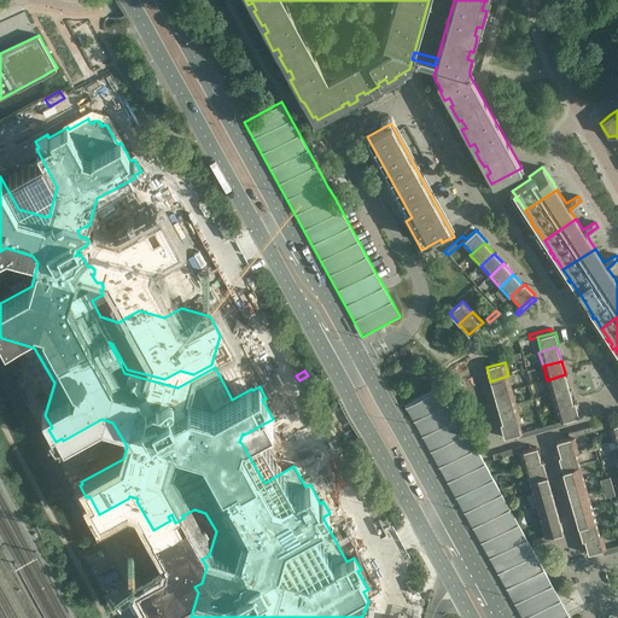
[(569,389),(565,374),(547,380),(551,394),(569,389)]
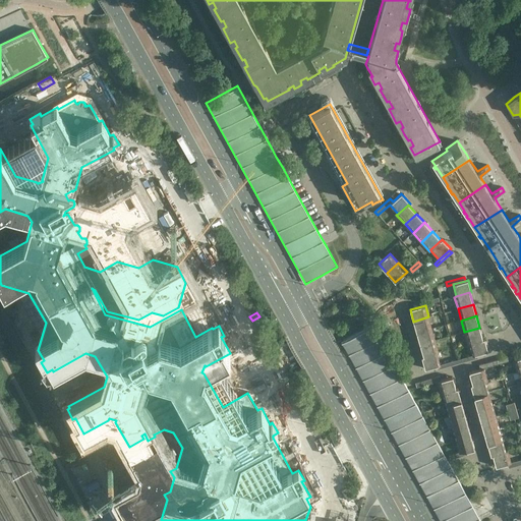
[(431,329),(428,316),(413,322),(416,333),(431,329)]
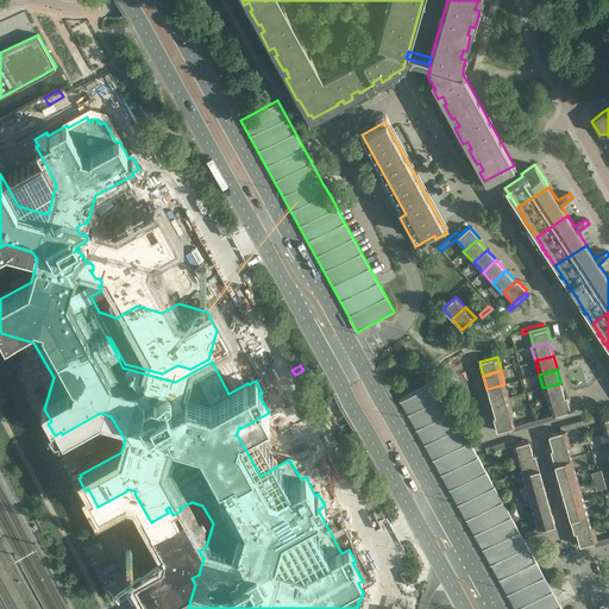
[(562,608),(554,596),(532,554),(435,378),(396,401),(513,608),(562,608)]
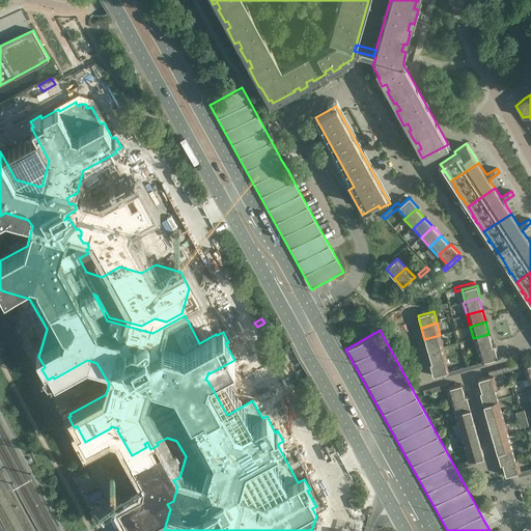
[(478,350),(492,345),(488,334),(473,338),(477,351),(478,350)]
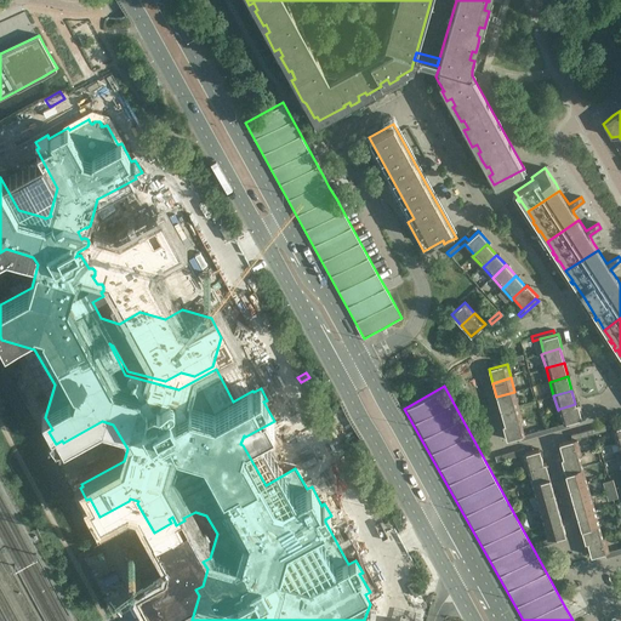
[(518,405),(514,392),(496,397),(501,411),(518,405)]
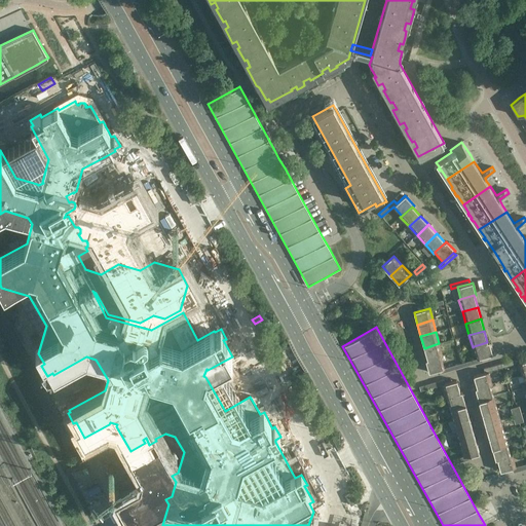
[(492,354),(489,342),(487,342),(474,346),(478,359),(481,358),(492,354)]
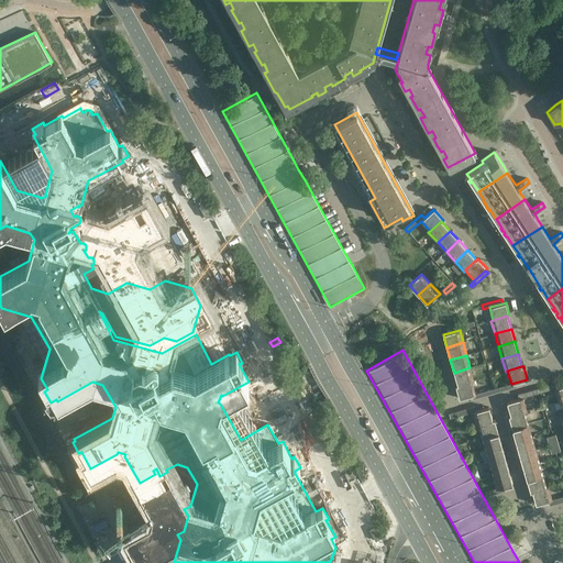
[(474,381),(470,367),(454,373),(457,385),(472,381),(474,381)]
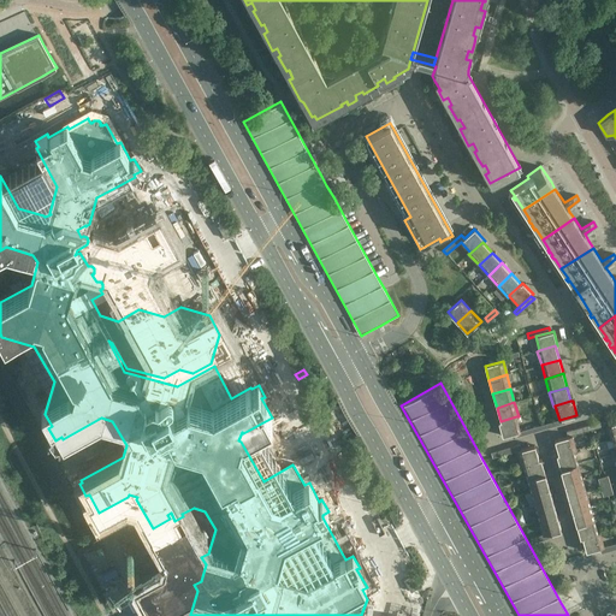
[(520,431),(516,416),(501,421),(498,422),(502,436),(515,432),(520,431)]
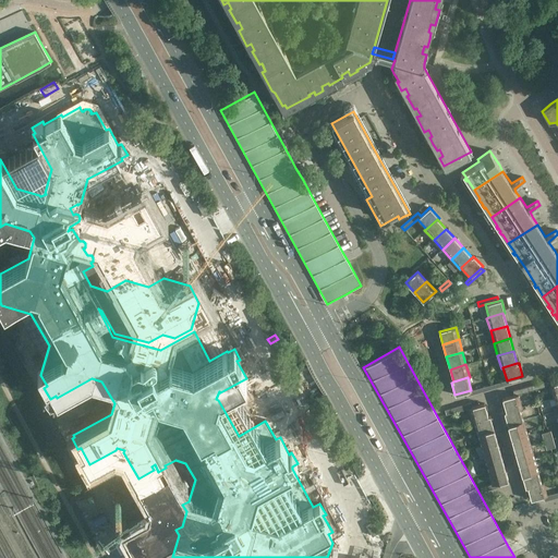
[(468,396),(511,384),(510,379),(507,380),(471,390),(466,391),(468,396)]
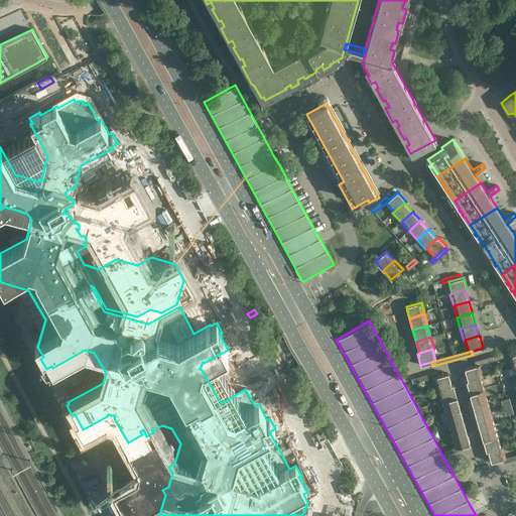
[(476,366),(480,365),(508,356),(512,355),(511,351),(475,361),(476,366)]
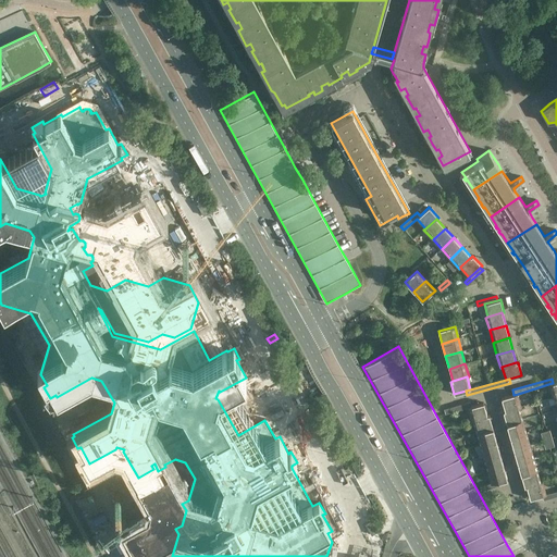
[(518,394),(514,395),(502,398),(505,411),(519,407),(521,406),(518,394)]
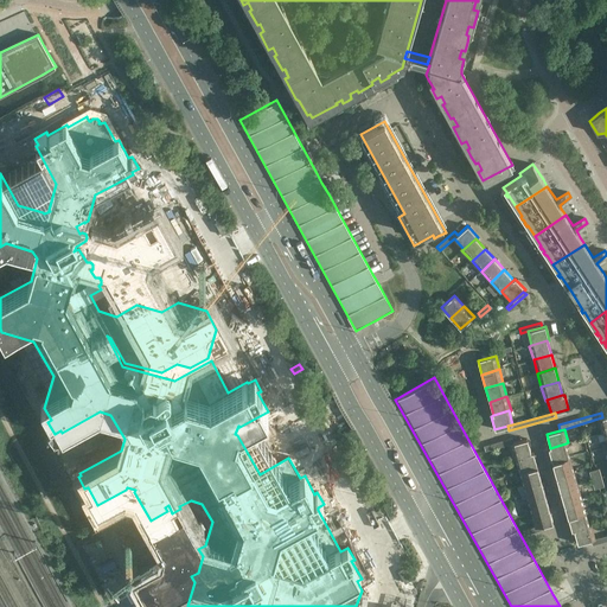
[(485,452),(510,445),(513,443),(512,438),(484,446),(485,452)]
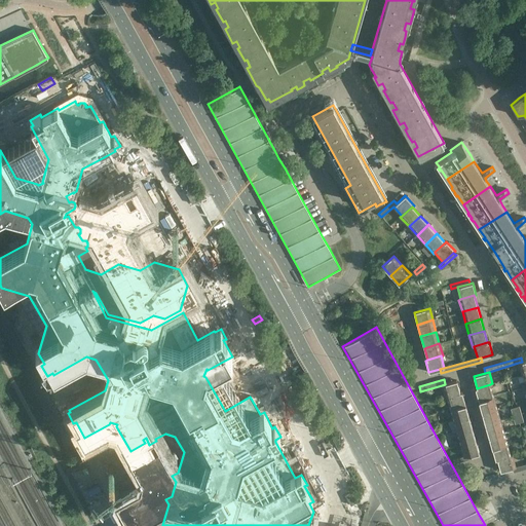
[(456,380),(445,384),(442,385),(445,398),(447,397),(460,392),(456,380)]
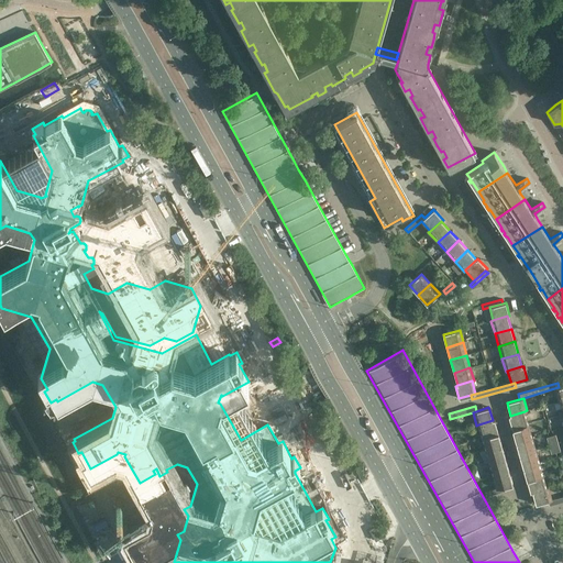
[(528,423),(525,411),(510,416),(508,416),(512,429),(528,423)]
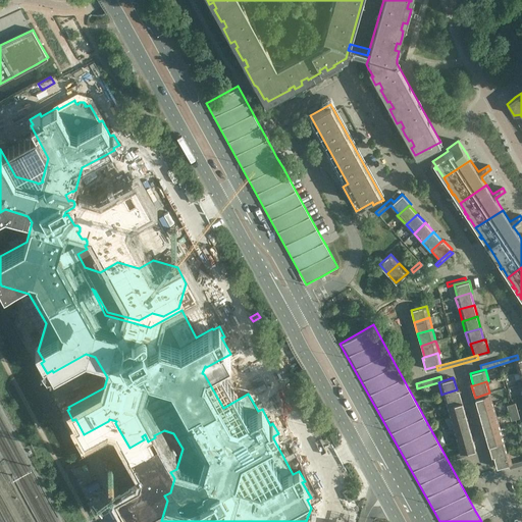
[(462,401),(459,389),(457,389),(444,394),(447,406),(462,401)]
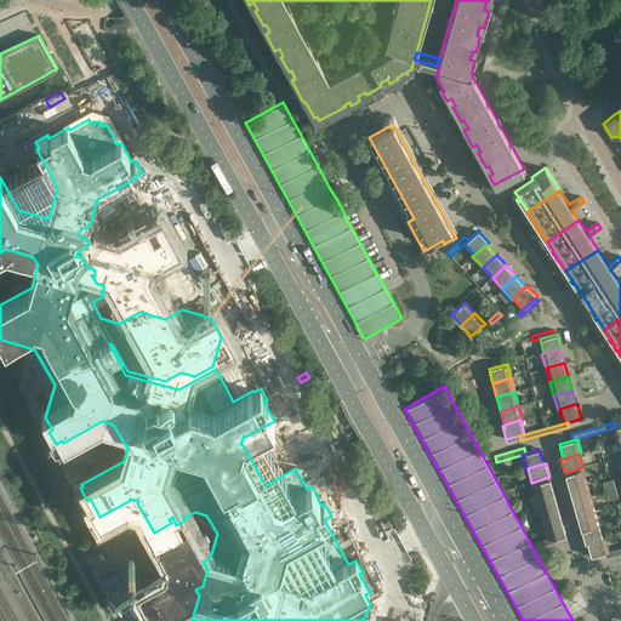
[(587,482),(582,467),(565,473),(569,486),(587,482)]
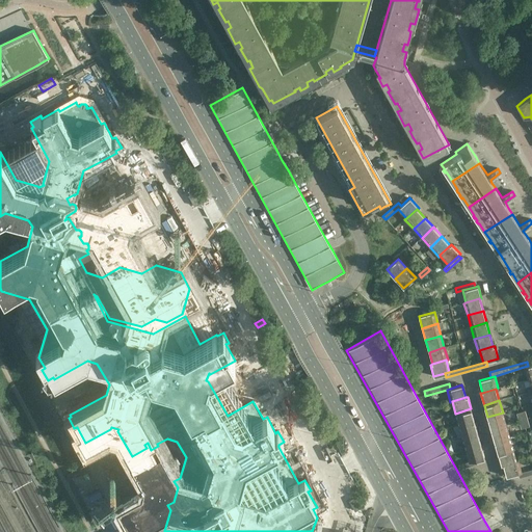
[(474,421),(471,408),(455,414),(458,425),(474,421)]
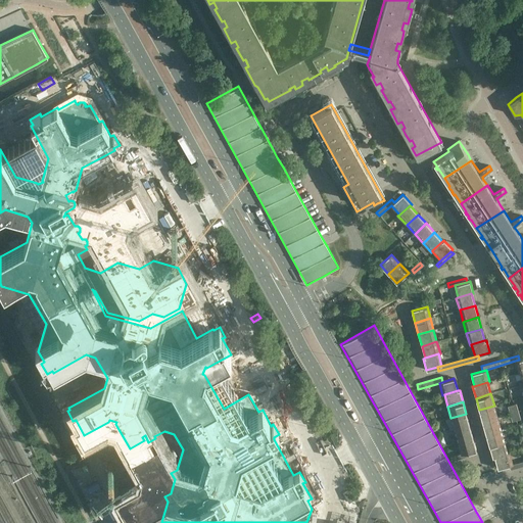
[(512,422),(520,419),(516,403),(508,407),(512,422)]
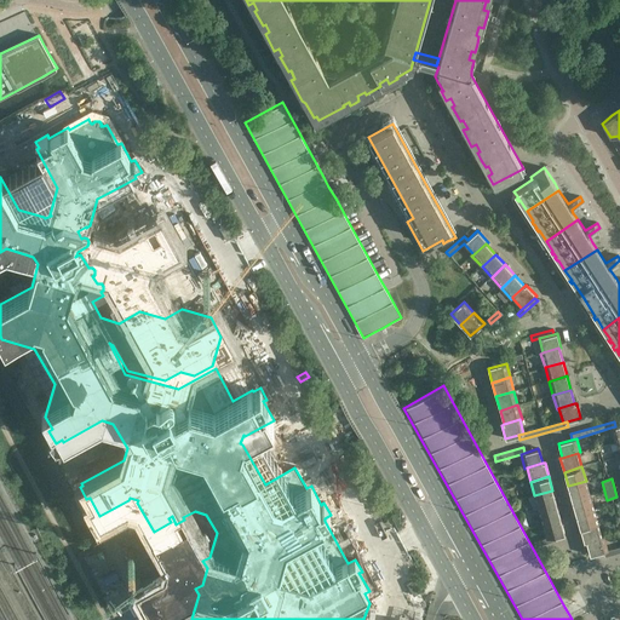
[(590,495),(586,481),(568,486),(572,500),(590,495)]
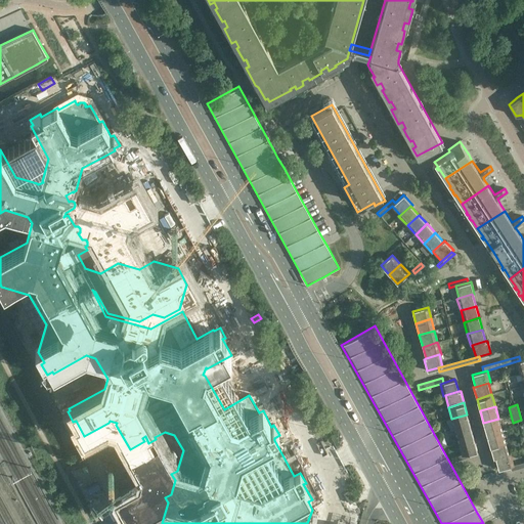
[(471,426),(467,415),(451,419),(455,431),(471,426)]
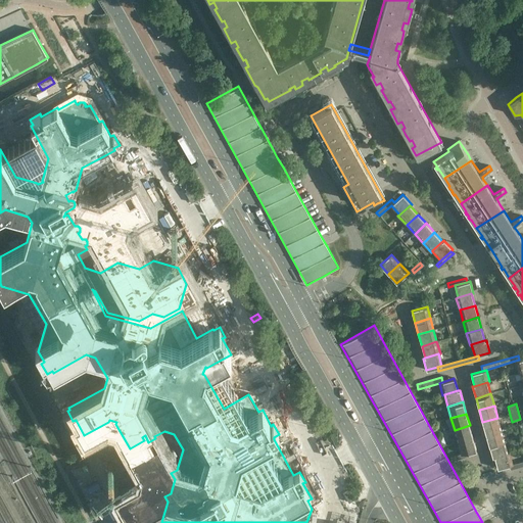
[(501,429),(497,418),(482,422),(486,433),(501,429)]
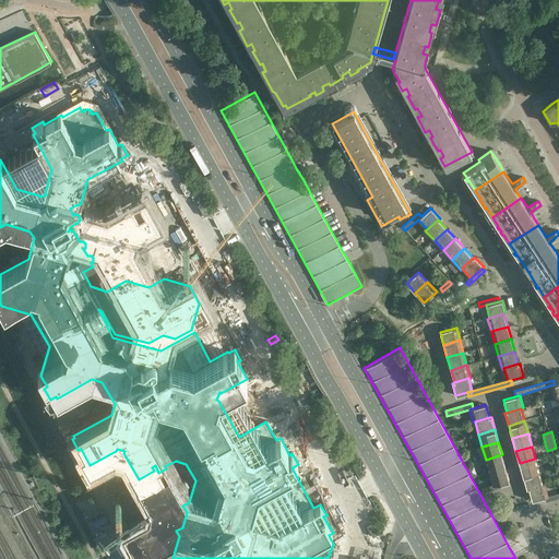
[(506,467),(502,454),(486,460),(489,472),(506,467)]
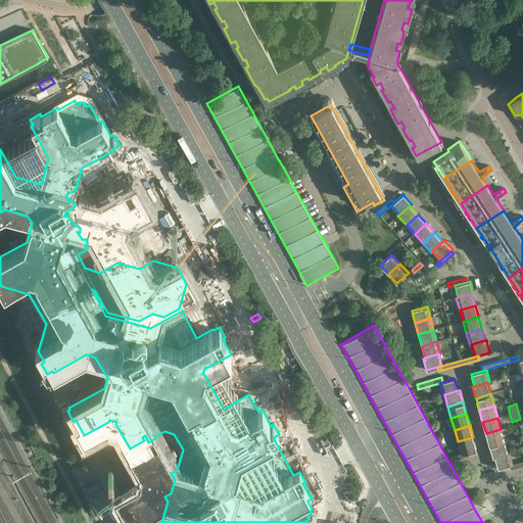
[(505,441),(501,429),(486,433),(489,445),(505,441)]
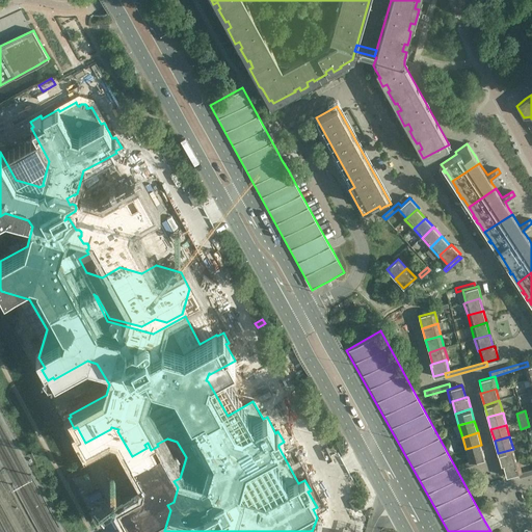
[(484,457),(481,445),(466,449),(469,461),(473,460),(484,457)]
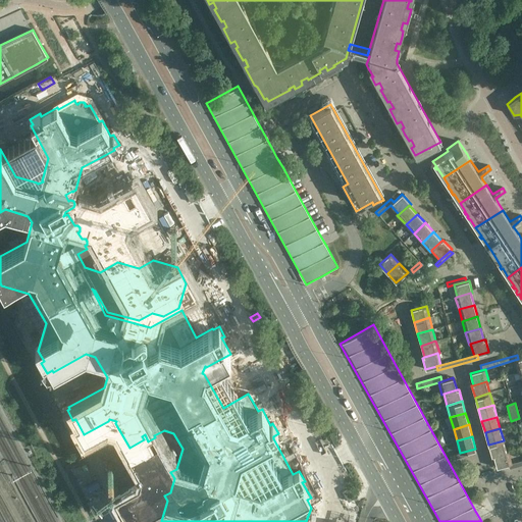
[(507,452),(504,440),(488,445),(491,456),(493,456),(507,452)]
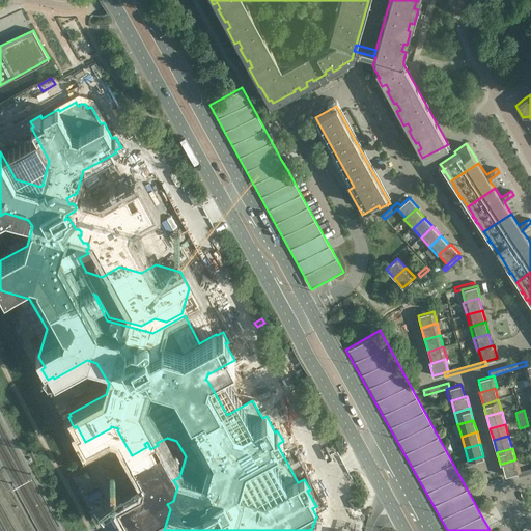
[(473,464),(472,459),(468,460),(457,464),(458,468),(473,464)]
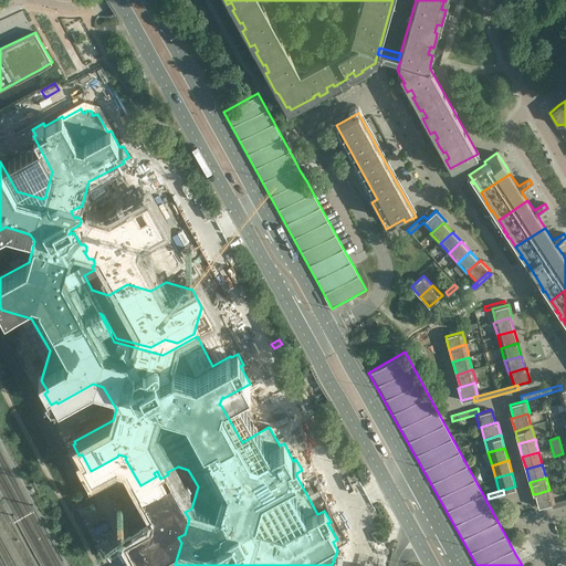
[(551,504),(555,503),(552,490),(549,490),(535,494),(538,507),(551,504)]
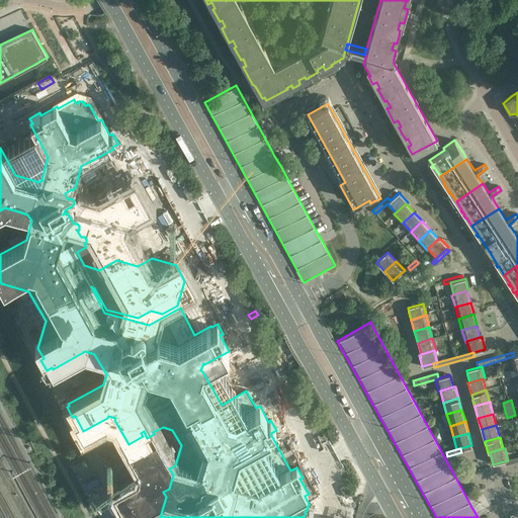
[(506,465),(517,461),(517,456),(508,460),(504,461),(506,465)]
